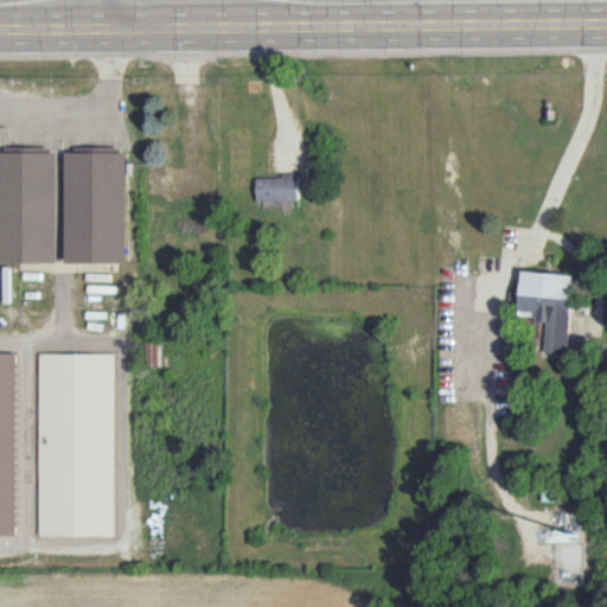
[(0,151),(0,263),(53,263),(53,151),(45,151),(45,146),(4,146),(4,151),(0,151)]
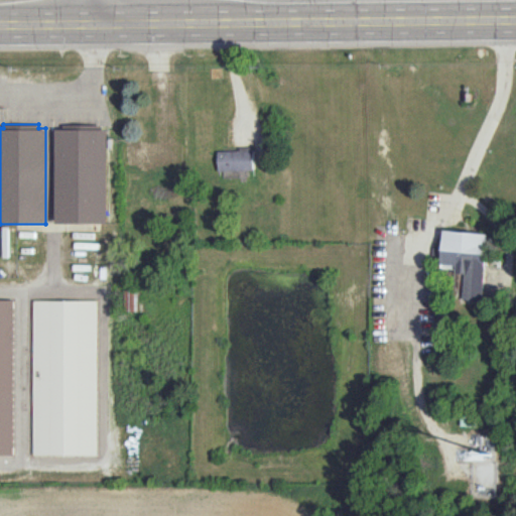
[(53,128),(63,128),(63,124),(98,125),(98,128),(106,128),(105,224),(52,223),(53,128)]
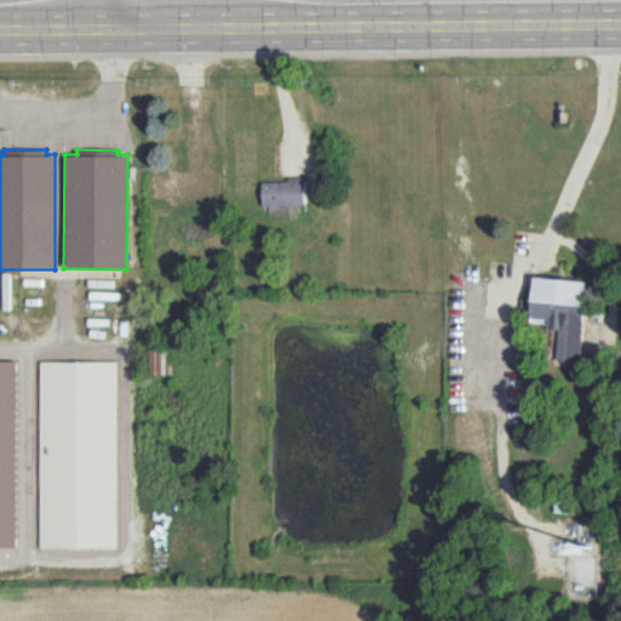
[(260,176),(263,210),(307,205),(303,172),(260,176)]
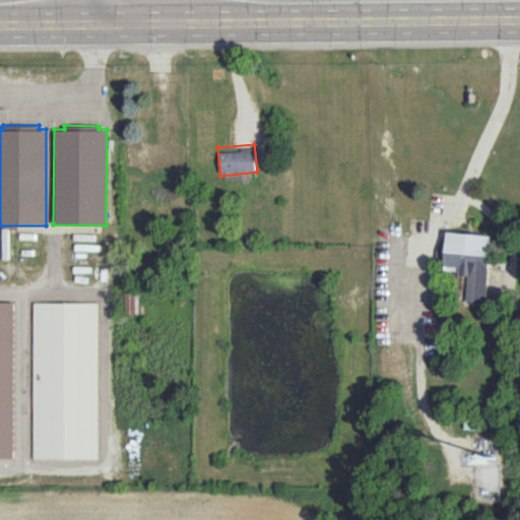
[(445,234),(442,268),(458,269),(457,275),(466,276),(464,303),(485,305),(491,237),(445,234)]
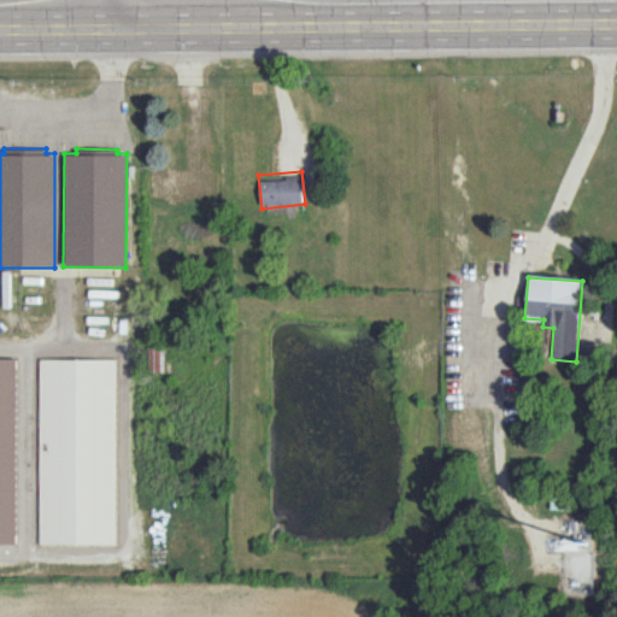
[(164,371),(164,347),(147,346),(147,371),(164,371)]
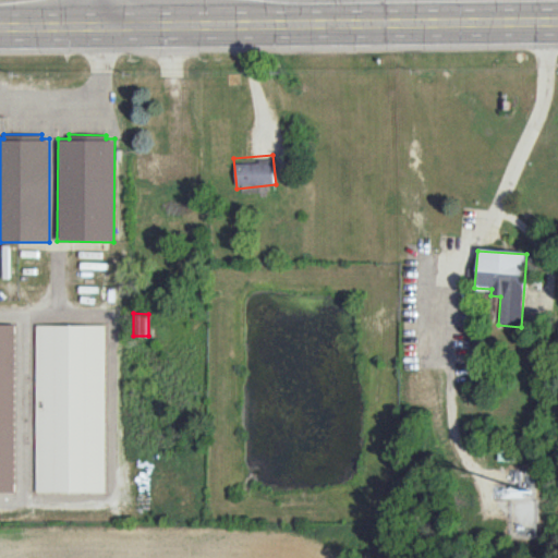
[(106,325),(36,324),(36,492),(106,493),(106,325)]
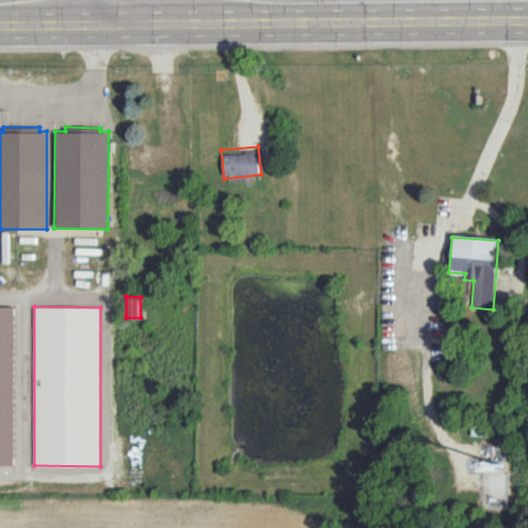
[(0,307),(0,466),(12,466),(13,307),(0,307)]
